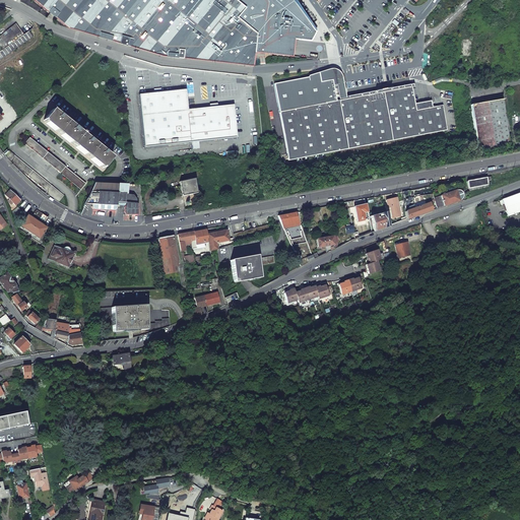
[(34,0),(68,27),(164,56),(254,65),(256,53),(296,58),(296,39),(313,40),(318,30),(309,17),(296,0),(34,0)]
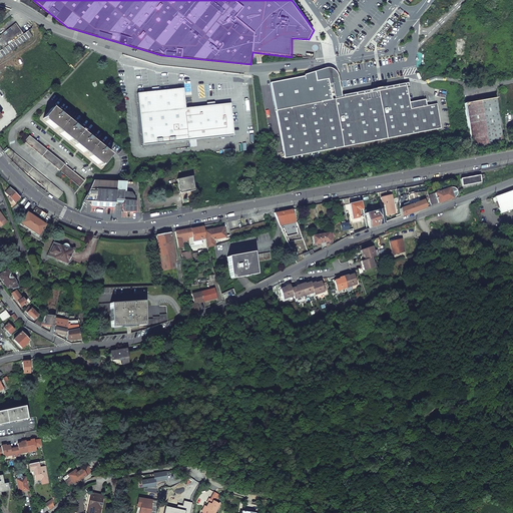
[(0,45),(2,49),(23,34),(15,23),(0,35),(0,45)]
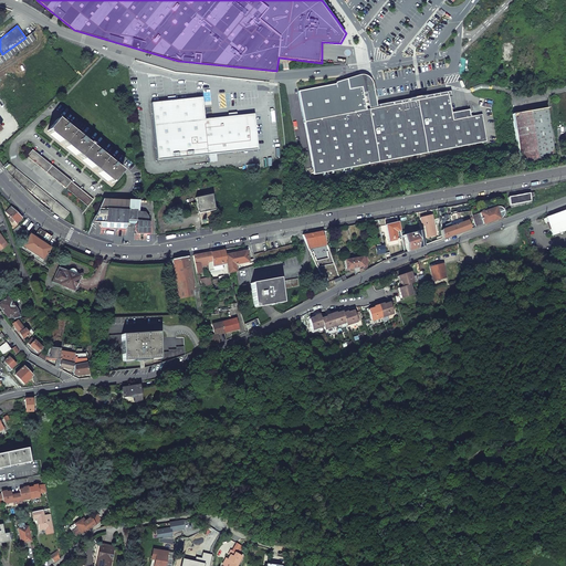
[(0,65),(35,41),(31,33),(25,38),(2,54),(0,55),(0,65)]
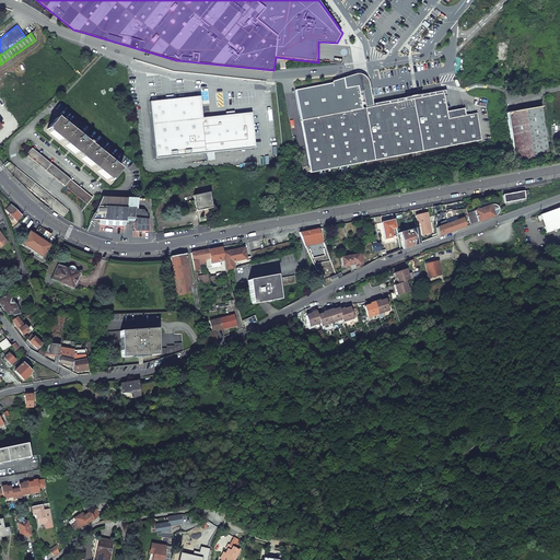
[(364,109),(358,79),(346,81),(345,78),(331,81),(331,83),(295,91),(302,121),(364,109)]
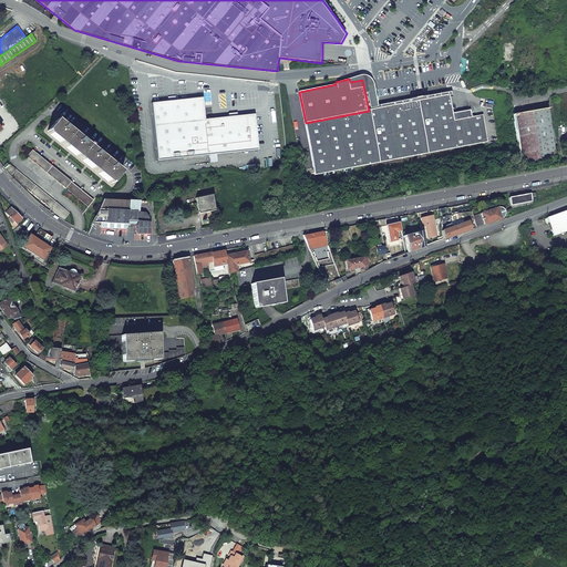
[(453,113),(449,95),(369,111),(306,123),(316,175),(488,141),(483,115),(472,117),(454,121),(453,113)]
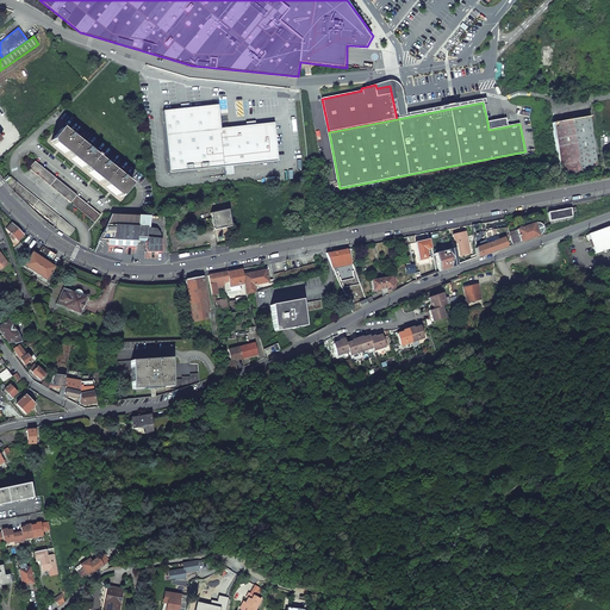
[(163,111),(169,173),(231,167),(226,129),(219,129),(217,105),(163,111)]
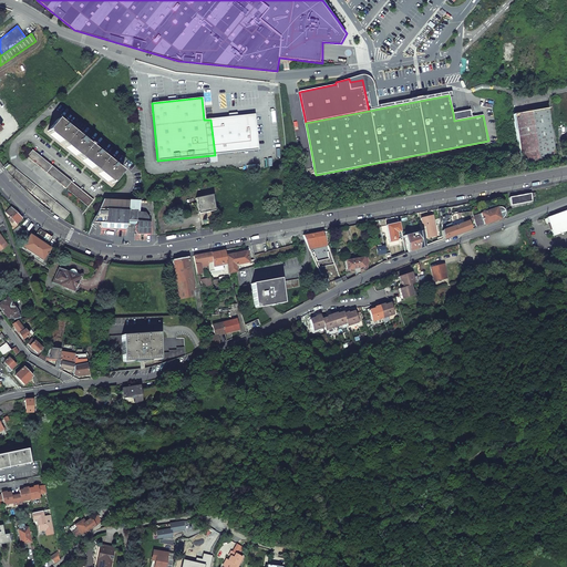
[(549,109),(515,114),(516,123),(550,117),(549,109)]
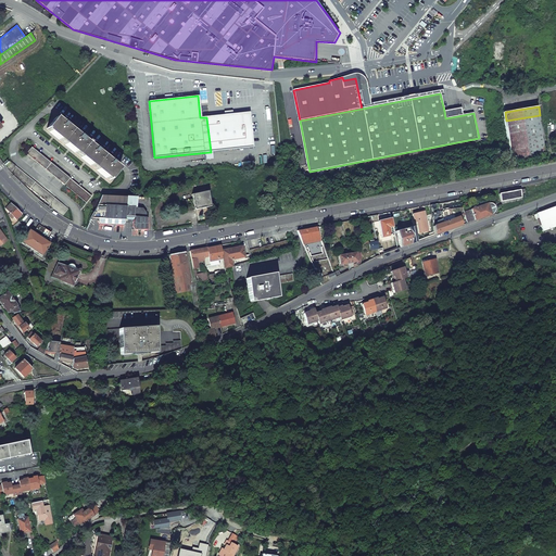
[(462,108),(444,111),(445,118),(463,115),(462,108)]
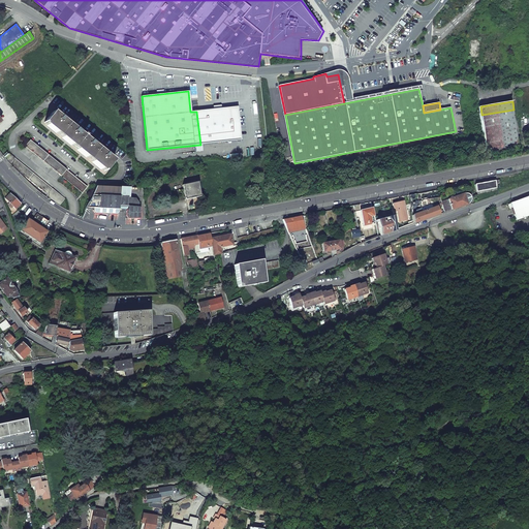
[(241,139),(237,106),(196,112),(200,145),(241,139)]
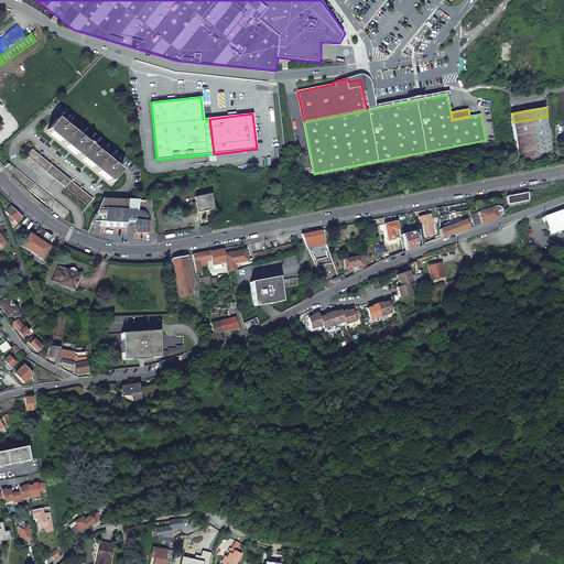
[(548,117),(513,122),(519,160),(553,154),(548,117)]
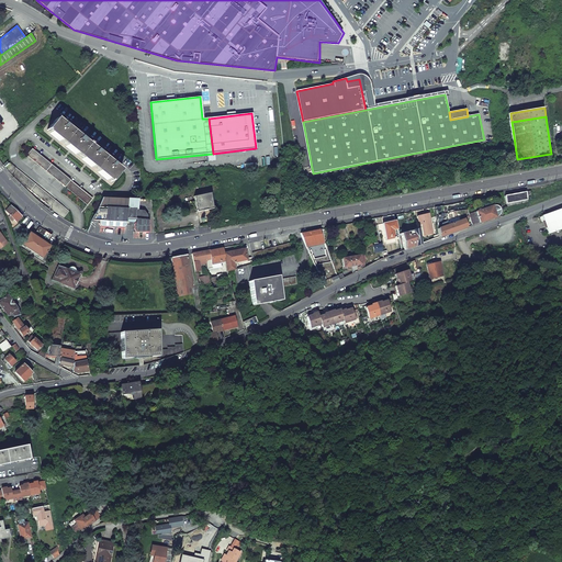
[(47,130),(111,182),(121,170),(56,119),(47,130)]
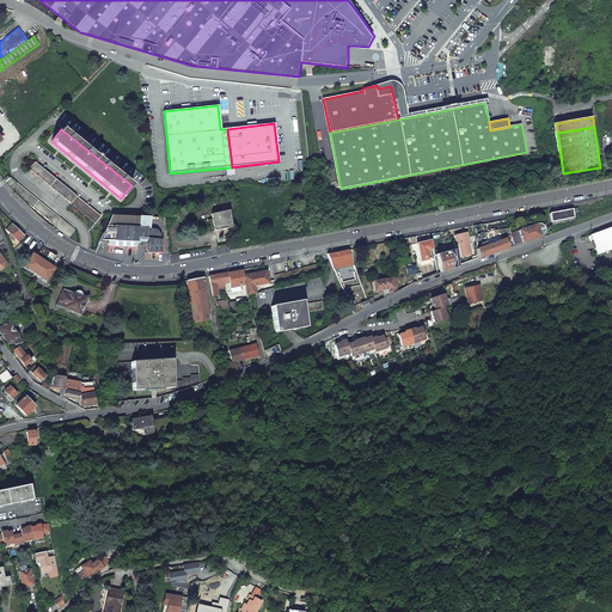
[(77,196),(35,163),(29,170),(71,203),(77,196)]
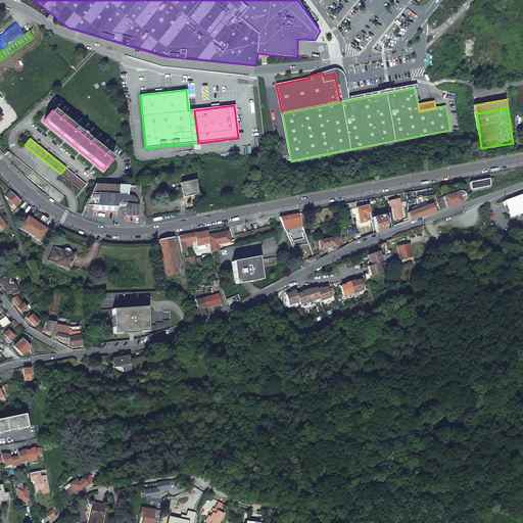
[(11,161),(14,156),(10,153),(6,157),(11,161)]
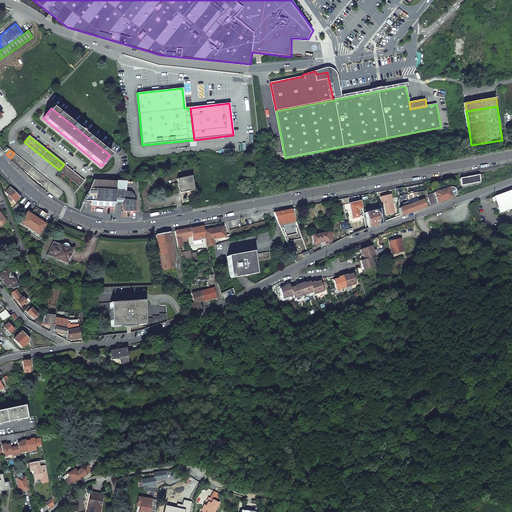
[(63,192),(14,153),(11,158),(10,159),(15,165),(16,164),(46,188),(45,190),(57,199),(63,192)]
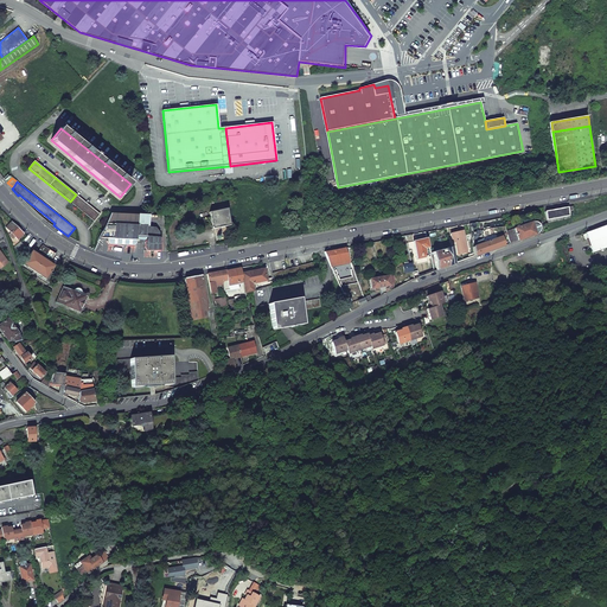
[(76,195),(70,202),(95,221),(100,213),(76,195)]
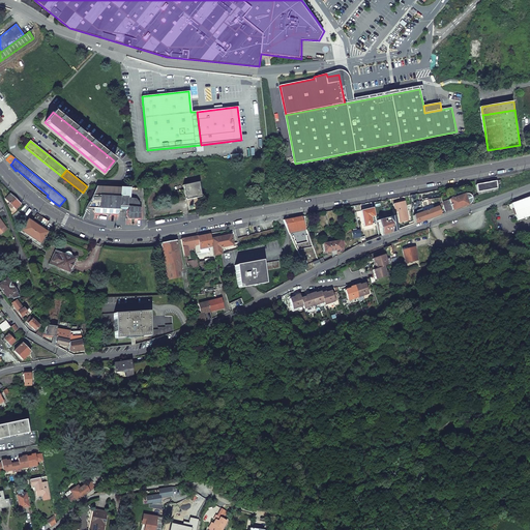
[(478,195),(497,190),(496,185),(495,180),(475,184),(478,195)]
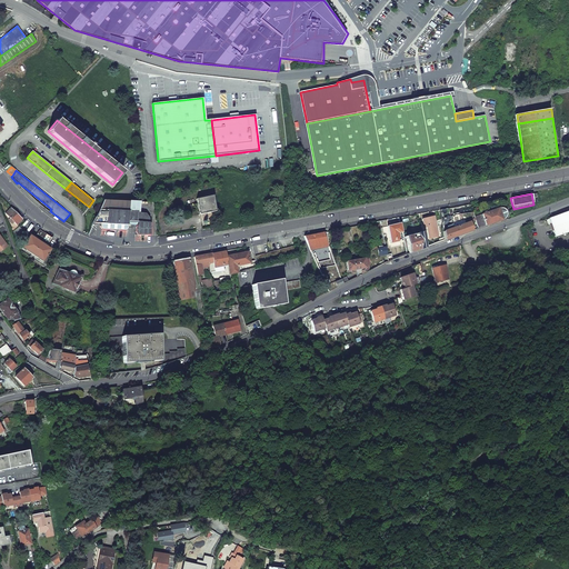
[(199,213),(216,210),(212,196),(197,199),(199,213)]
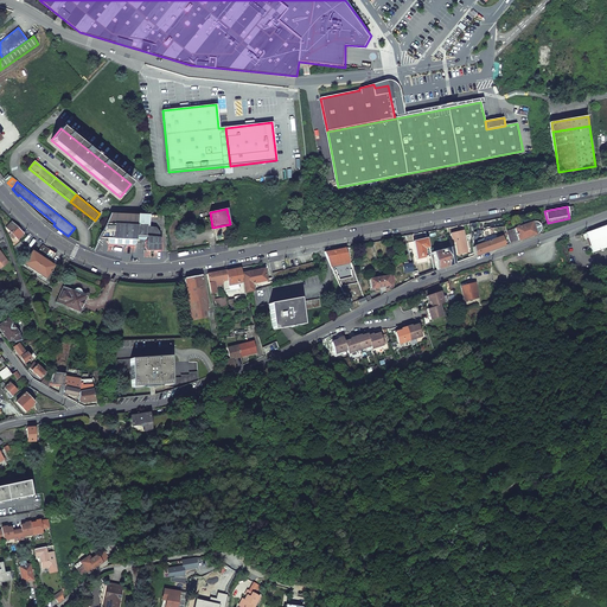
[(108,238),(113,238),(114,224),(136,225),(136,221),(136,215),(110,213),(100,238),(108,238)]
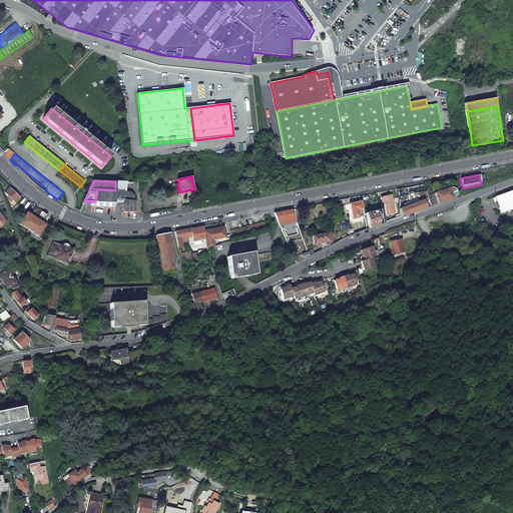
[(115,186),(123,186),(123,191),(124,191),(125,182),(115,181),(115,186)]
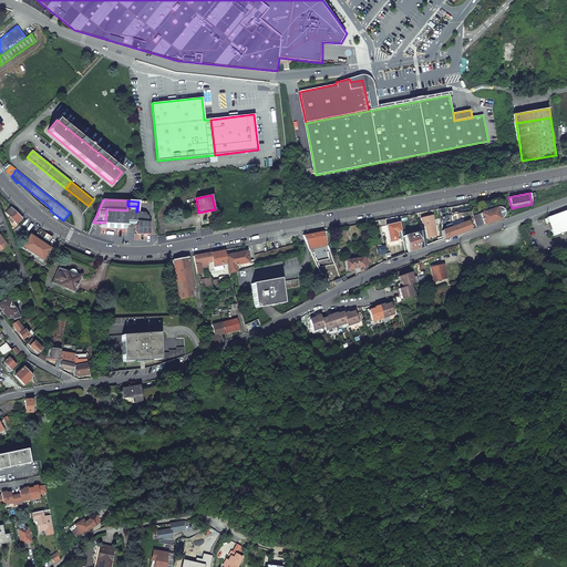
[(137,212),(136,212),(136,206),(127,206),(127,210),(127,220),(127,224),(135,225),(136,225),(136,220),(137,220),(137,226),(135,226),(135,232),(136,234),(150,235),(148,217),(144,213),(137,212)]
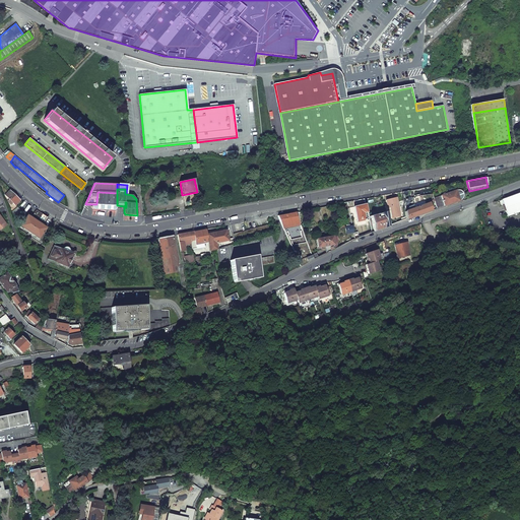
[(11,191),(10,190),(5,195),(9,199),(8,201),(11,204),(13,203),(15,205),(19,200),(16,197),(15,199),(11,195),(13,193),(11,191)]
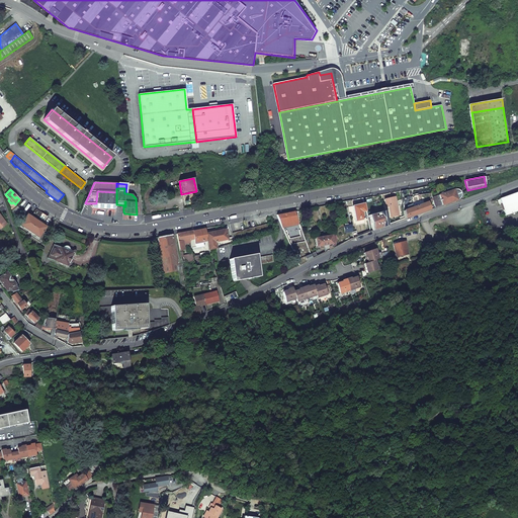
[(432,197),(435,207),(446,203),(458,199),(459,198),(460,196),(460,195),(460,194),(460,192),(458,190),(457,190),(455,189),(454,189),(453,190),(434,196),(432,197)]
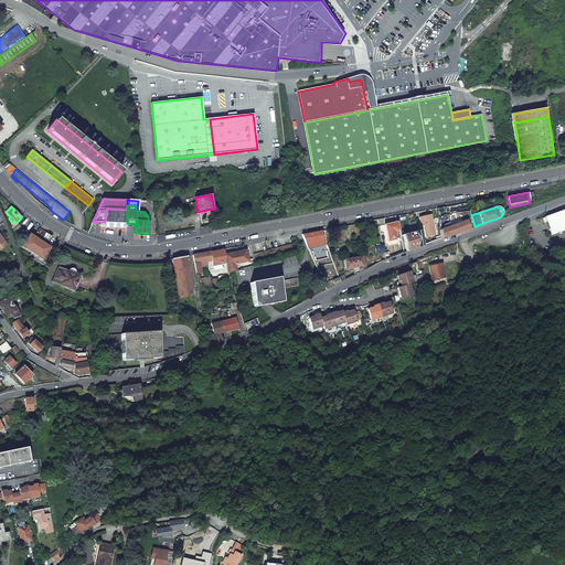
[(105,222),(127,223),(127,220),(127,210),(106,209),(105,222)]
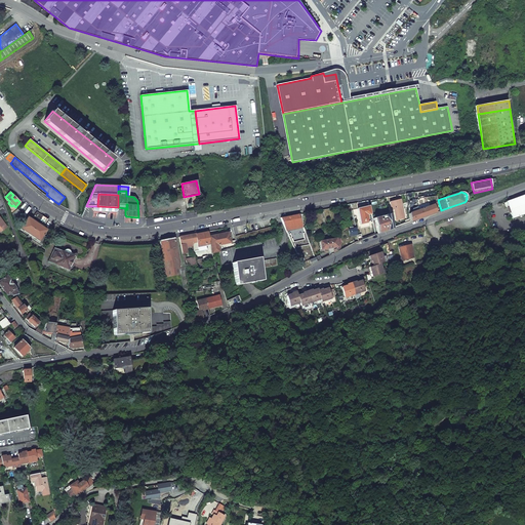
[(524,194),(507,201),(513,218),(524,213),(524,194)]
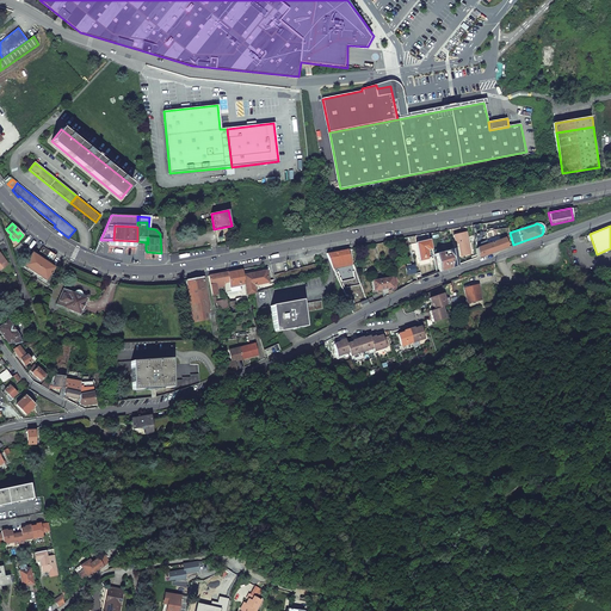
[(460,244),(462,257),(471,254),(467,233),(455,235),(456,244),(460,244)]
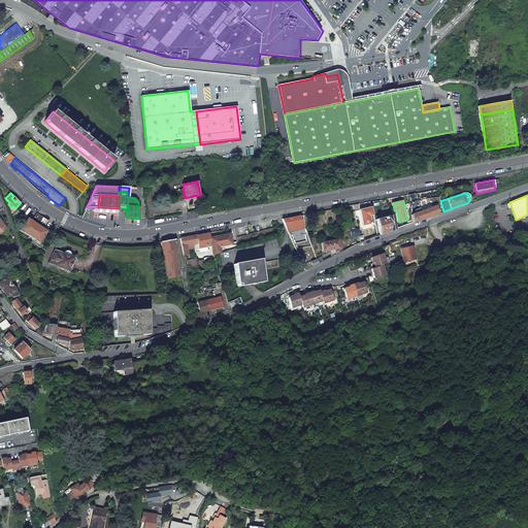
[(424,219),(438,213),(436,206),(421,211),(424,219)]
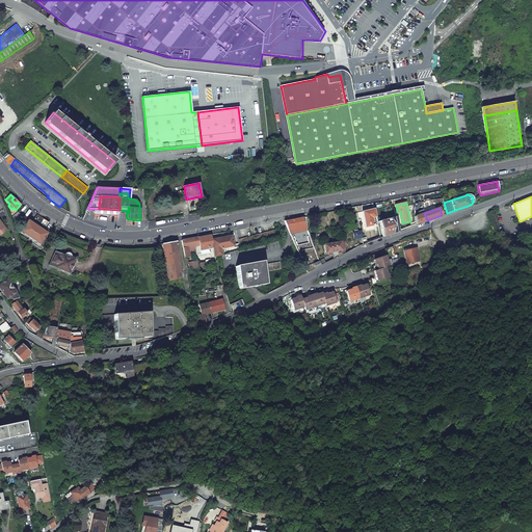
[(362,212),(366,228),(370,227),(374,225),(372,218),(376,217),(374,209),(362,212)]
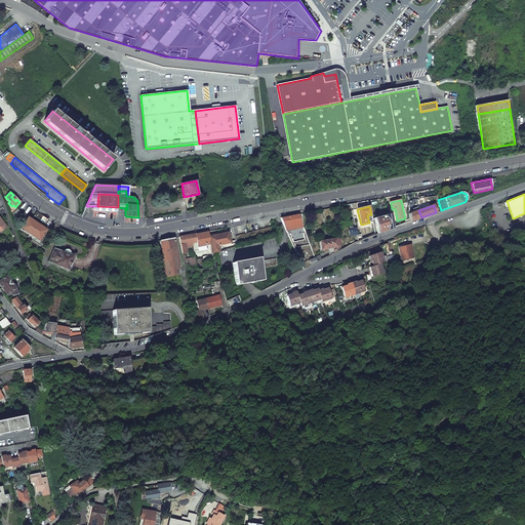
[(323,209),(325,217),(332,216),(331,208),(323,209)]
